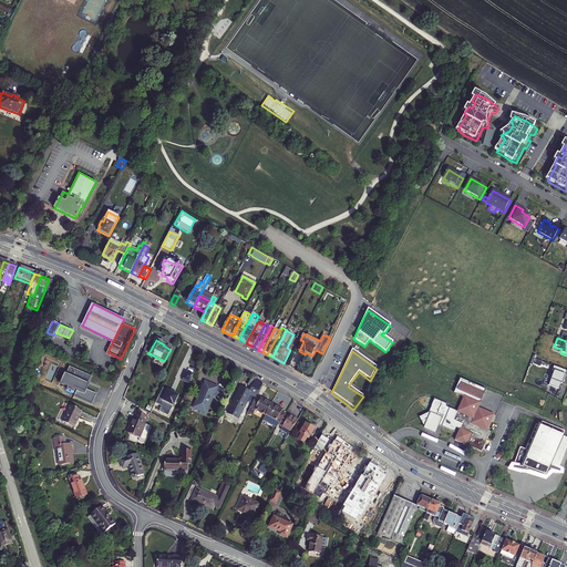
[(68,389),(75,392),(76,391),(84,394),(86,389),(89,383),(88,383),(91,375),(70,366),(66,373),(63,379),(70,382),(68,387),(68,389)]
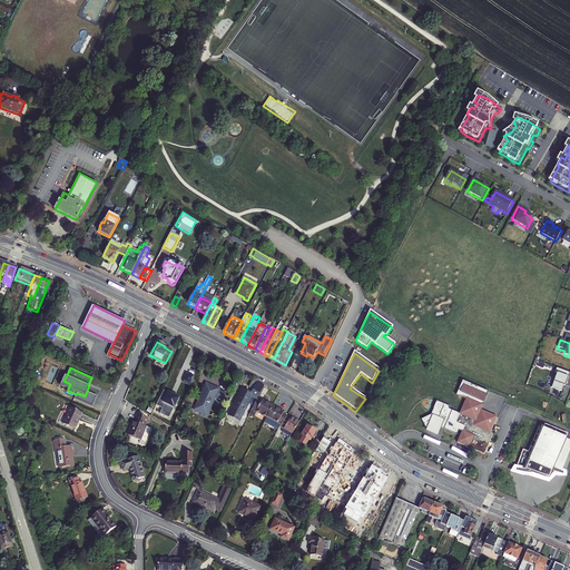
[(569,374),(556,370),(554,374),(556,374),(551,389),(561,393),(563,386),(564,387),(569,374)]
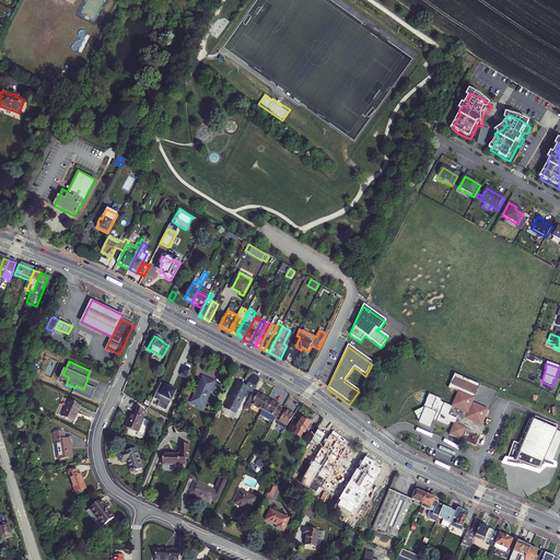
[(186,377),(189,370),(183,366),(179,374),(186,377)]
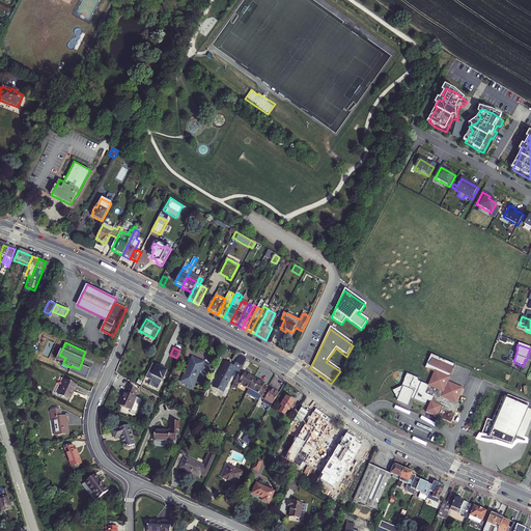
[(56,359),(63,362),(65,358),(59,355),(62,350),(60,350),(56,359)]
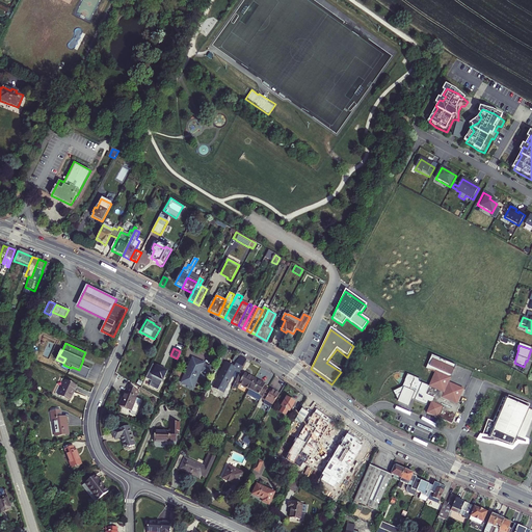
[(425,415),(451,426),(459,407),(456,405),(462,391),(448,384),(455,368),(430,356),(429,361),(431,362),(427,370),(434,373),(433,375),(428,388),(419,383),(420,381),(406,376),(403,382),(405,383),(400,394),(394,397),(397,403),(398,403),(408,407),(410,402),(411,399),(414,400),(414,402),(425,407),(427,403),(430,404),(425,415)]
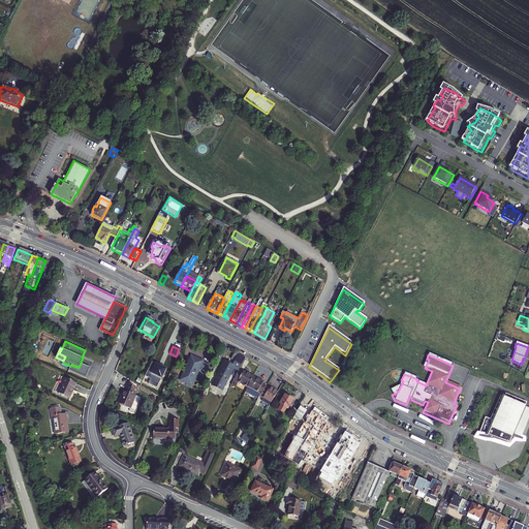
[(239,355),(232,368),(234,368),(239,371),(245,360),(239,355)]
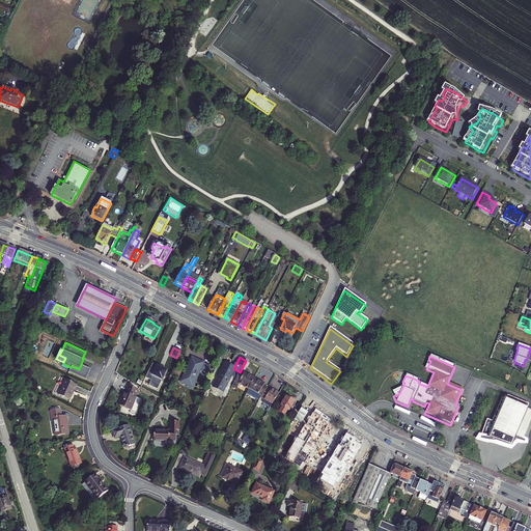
[(205,375),(208,368),(190,360),(179,386),(192,390),(199,373),(205,375)]
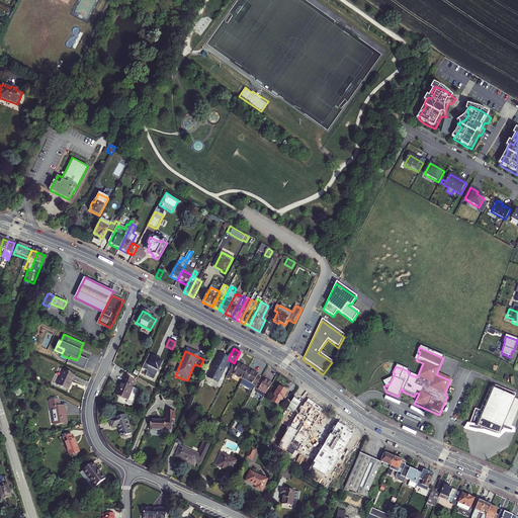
[(413,361),(422,365),(423,363),(416,360),(420,352),(418,351),(413,361)]
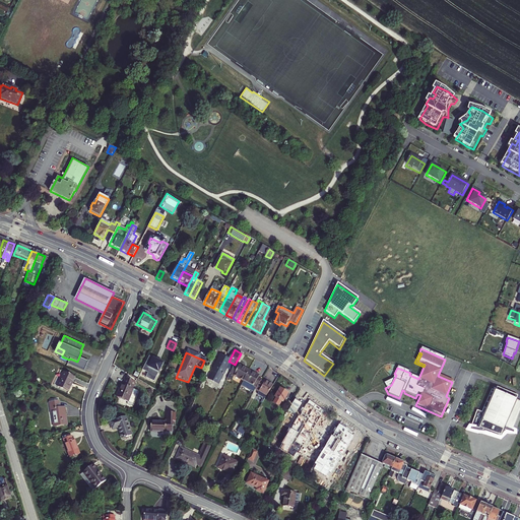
[(152,358),(148,355),(143,366),(150,369),(147,376),(153,378),(154,374),(157,376),(161,365),(151,360),(152,358)]
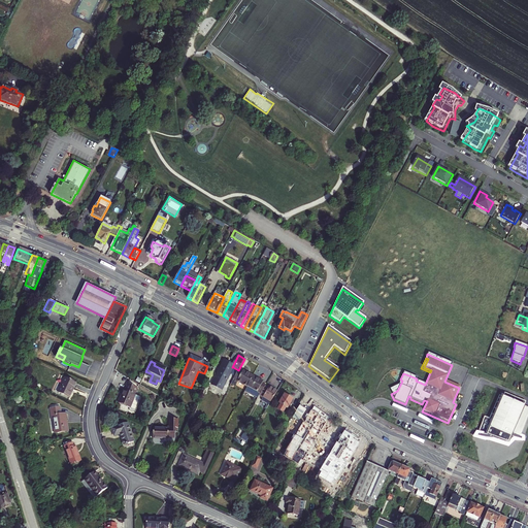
[(71,364),(70,365),(69,368),(86,375),(90,366),(80,362),(78,367),(71,364)]
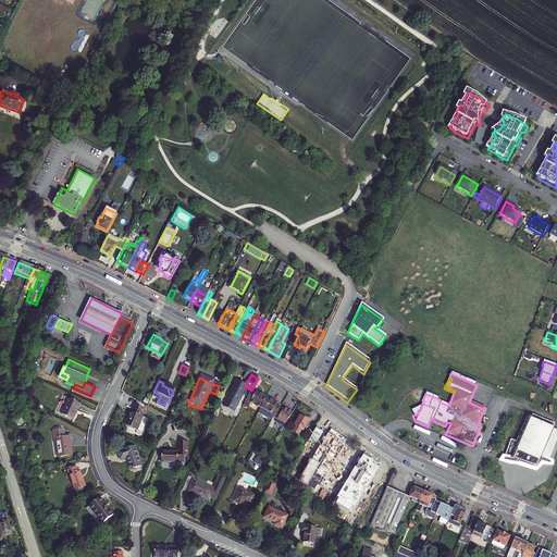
[(245,387),(235,382),(222,408),(234,413),(246,387),(245,387)]
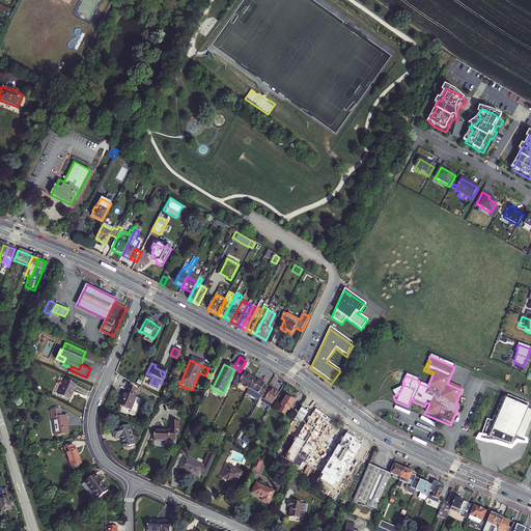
[(239,386),(248,391),(253,380),(243,374),(242,376),(239,374),(231,388),(235,390),(239,386)]
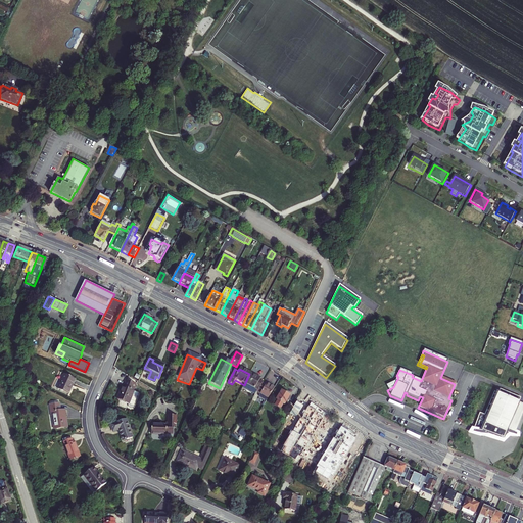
[(57,388),(64,374),(61,373),(54,387),(57,388)]
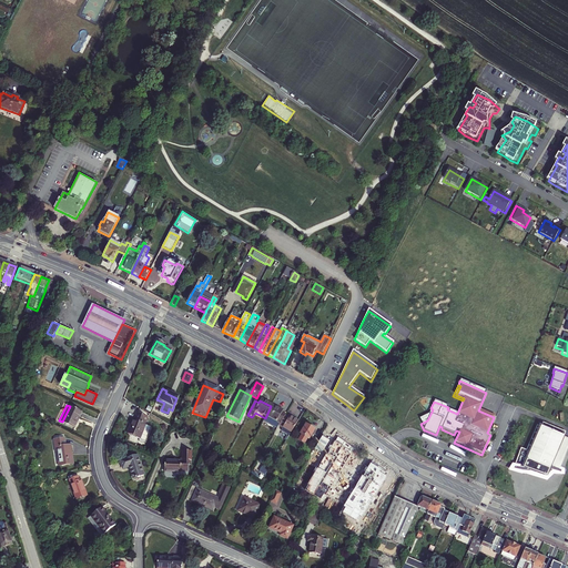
[(74,428),(82,412),(70,406),(62,422),(74,428)]
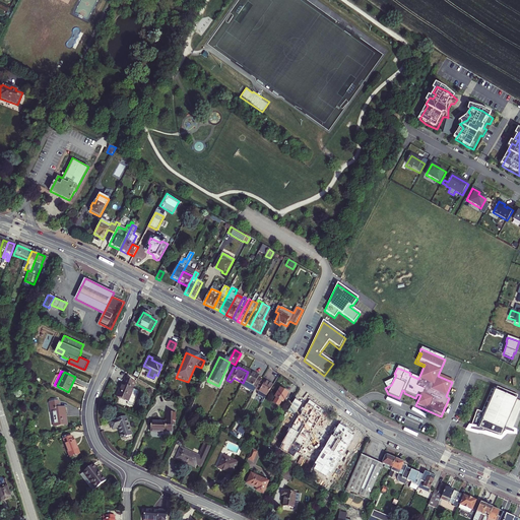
[(253,394),(255,390),(260,382),(261,381),(258,379),(258,378),(248,372),(243,383),(240,387),(253,394)]
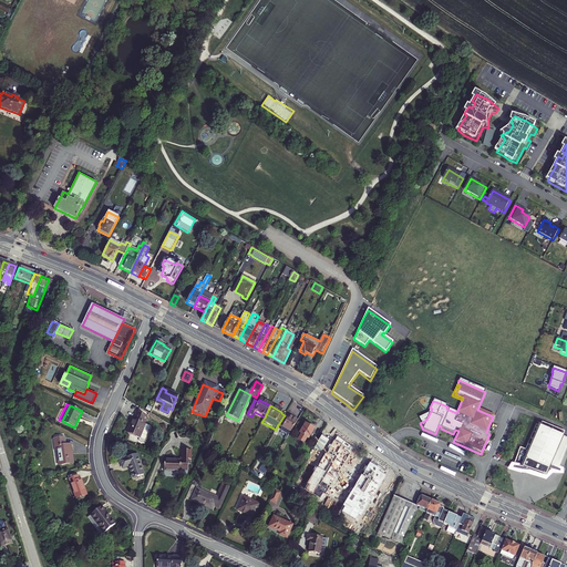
[(426,420),(432,409),(430,408),(428,414),(418,419),(420,423),(426,420)]
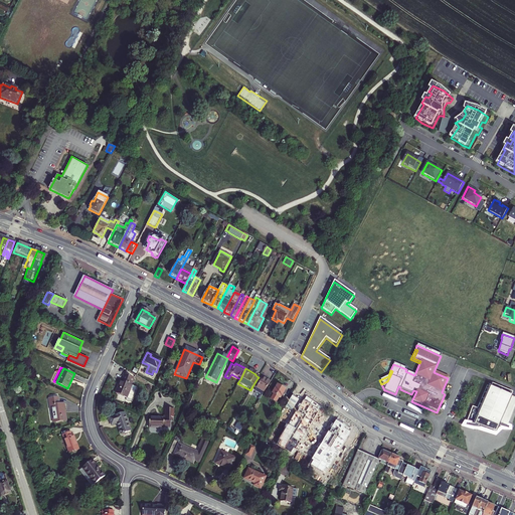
[(134,378),(123,374),(116,392),(127,397),(126,399),(127,400),(129,401),(130,401),(132,398),(135,391),(130,389),(132,385),(134,378)]
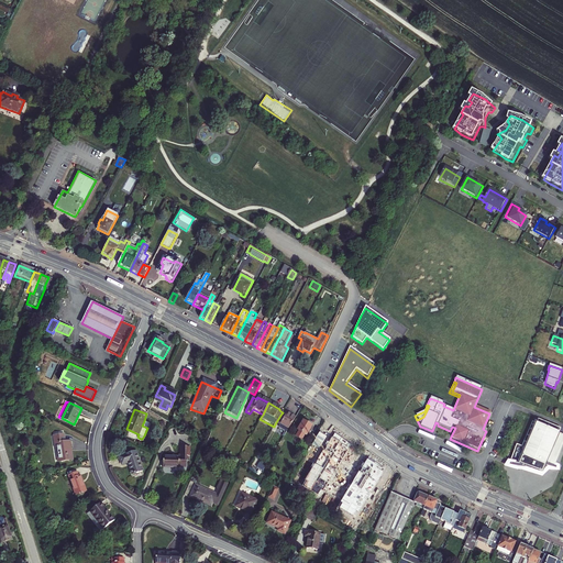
[(287,433),(295,418),(287,414),(286,416),(282,414),(276,422),(280,424),(278,428),(287,433)]
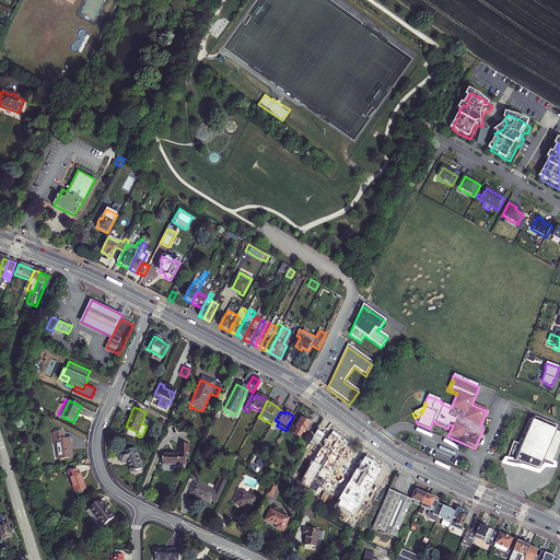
[(506,457),(502,465),(540,475),(547,469),(559,469),(559,463),(555,462),(559,444),(559,426),(536,416),(534,420),(531,419),(520,443),(515,442),(508,457),(506,457)]
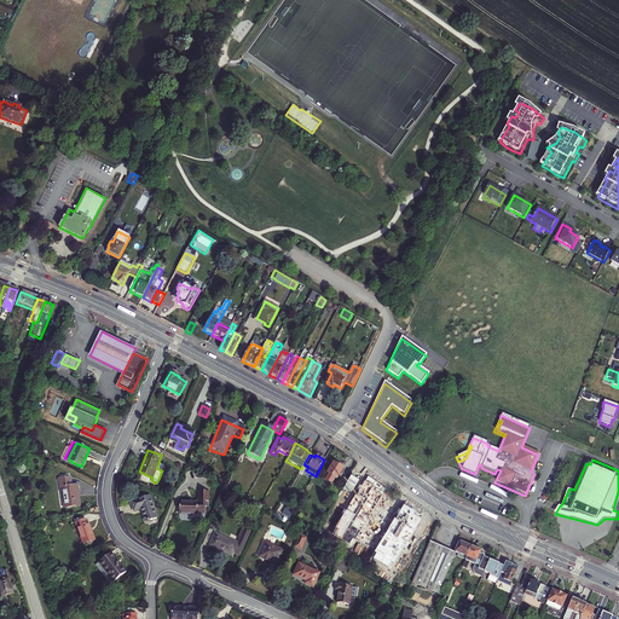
[(336,480),(342,470),(333,464),(327,474),(329,475),(325,481),(331,485),(335,479),(336,480)]
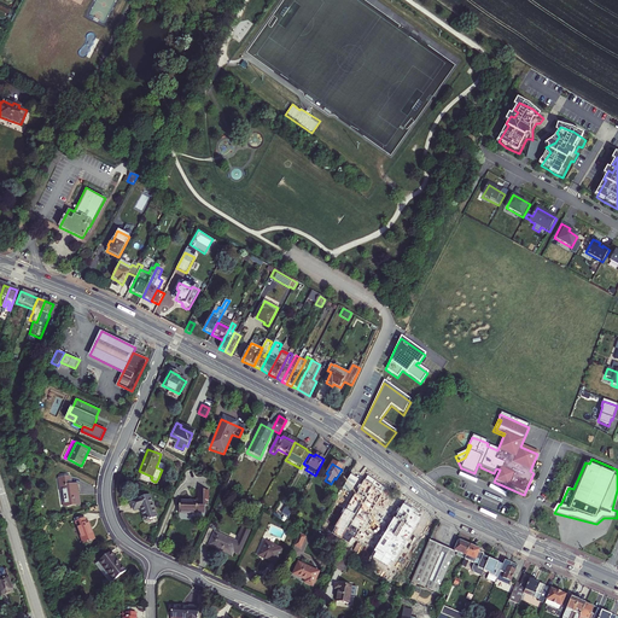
[(338,497),(359,508),(377,476),(371,472),(367,478),(353,471),(338,497)]
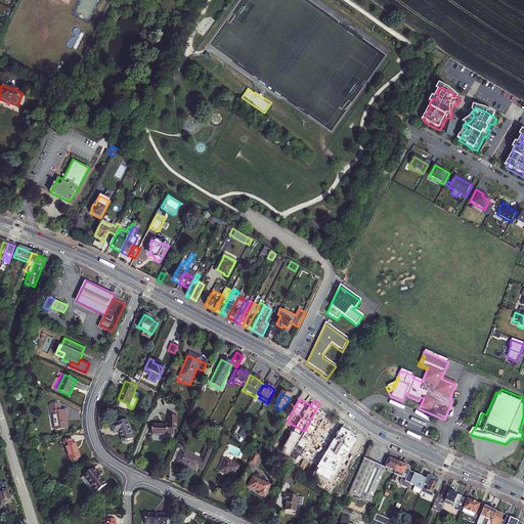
[(50,405),(52,416),(54,416),(56,429),(68,427),(66,418),(67,418),(66,410),(61,410),(59,404),(50,405)]
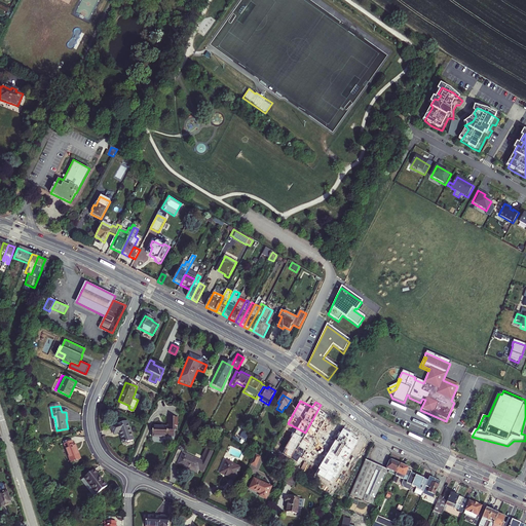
[(152,426),(152,437),(166,438),(166,436),(174,437),(174,426),(177,426),(178,418),(168,418),(168,425),(166,425),(166,427),(152,426)]
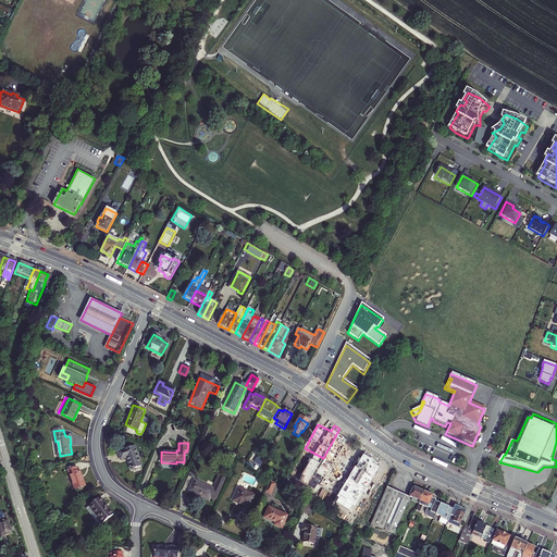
[(135,447),(120,453),(121,458),(126,456),(131,470),(141,466),(135,447)]
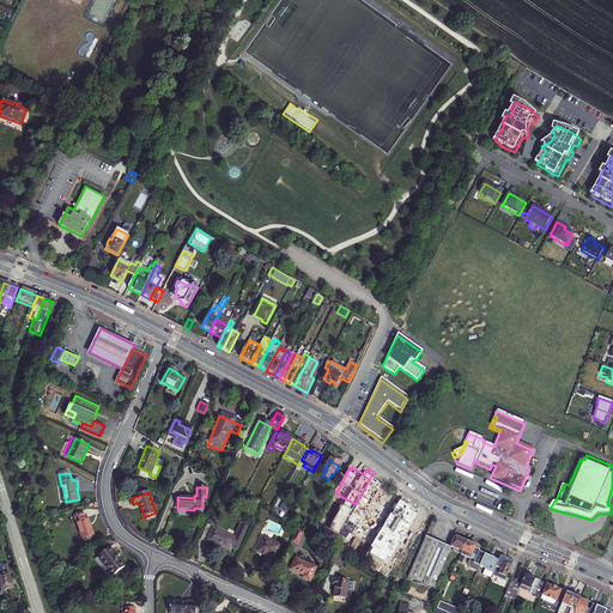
[(279,510),(286,515),(292,504),(286,501),(279,510)]
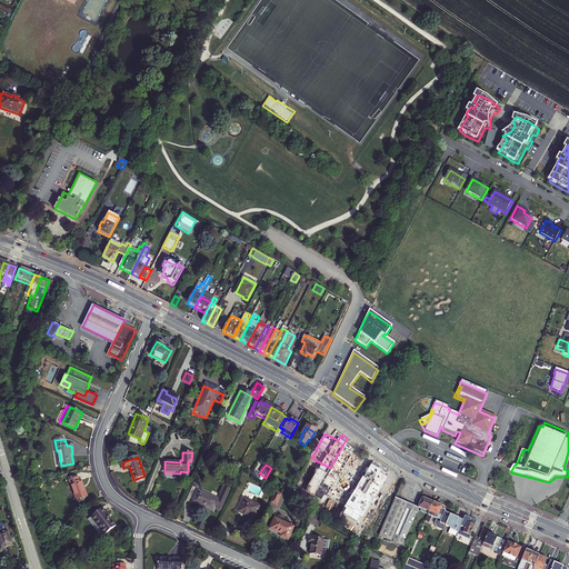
[(332,465),(325,483),(333,487),(341,468),(332,465)]
